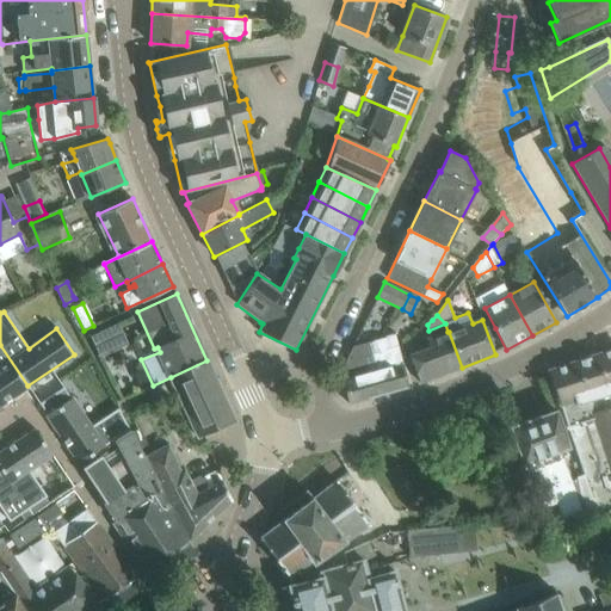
[(117,323),(91,335),(98,352),(124,340),(117,323)]
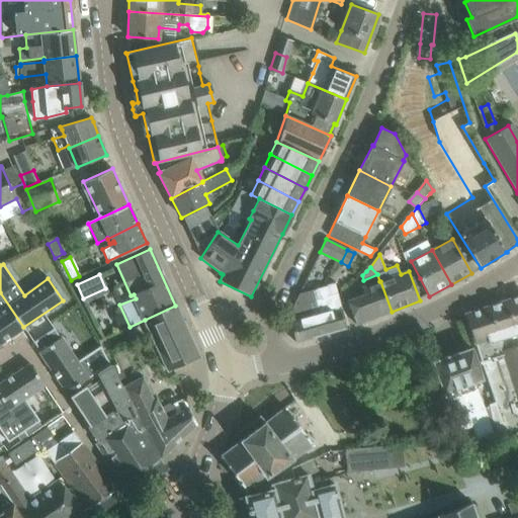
[(347,301),(349,306),(356,325),(392,312),(380,281),(379,281),(363,288),(363,289),(365,295),(347,301)]
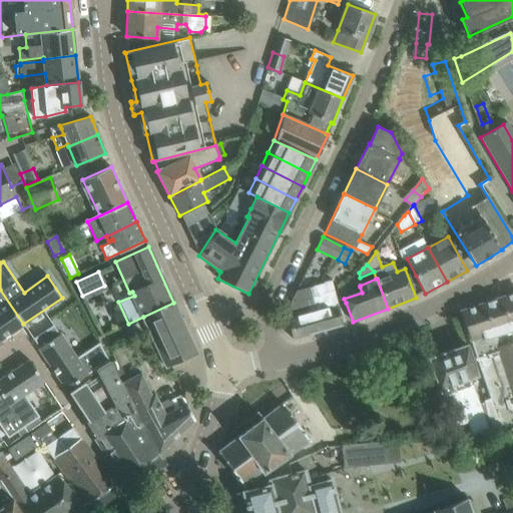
[(322,284),(314,286),(317,297),(319,297),(320,300),(322,299),(324,306),(322,307),(322,311),(314,314),(318,332),(343,325),(334,292),(325,295),(322,284)]
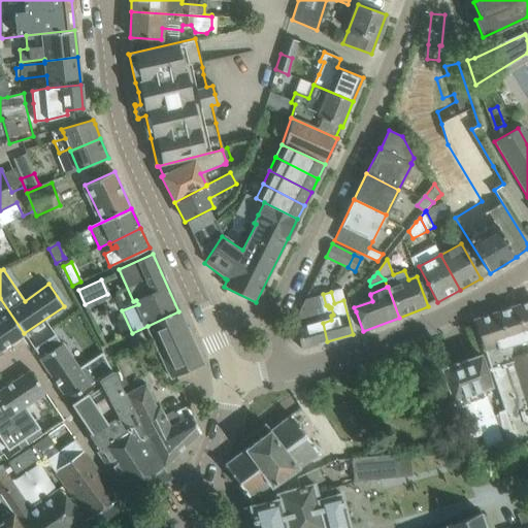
[(323,294),(305,299),(299,310),(298,310),(296,328),(301,349),(327,341),(323,323),(331,320),(331,316),(333,315),(331,307),(329,308),(328,305),(326,305),(323,294)]
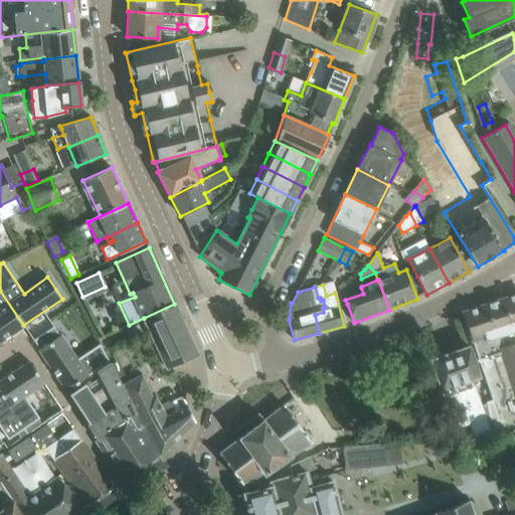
[(0,292),(0,342),(24,326),(23,325),(23,326),(8,304),(0,292)]
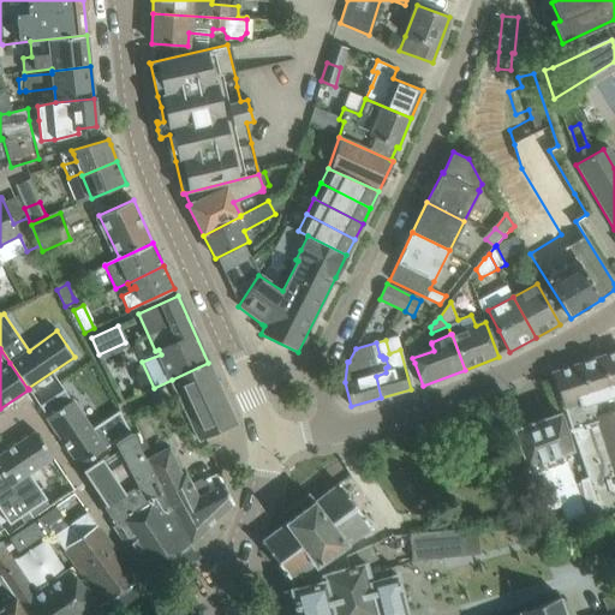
[(614,350),(586,360),(614,454),(614,350)]
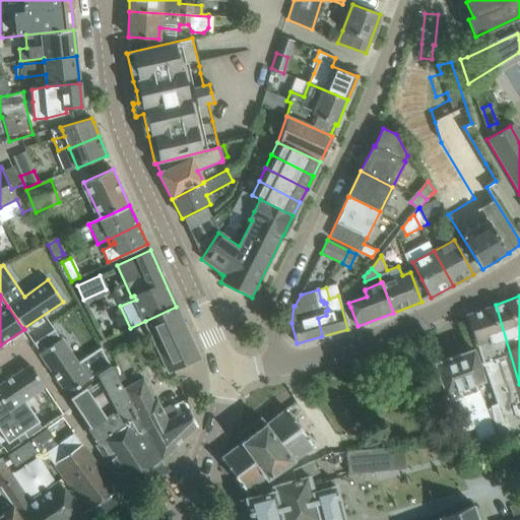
[(519,384),(496,305),(467,314),(478,342),(476,343),(489,380),(503,425),(495,427),(498,438),(499,441),(519,434),(519,384)]
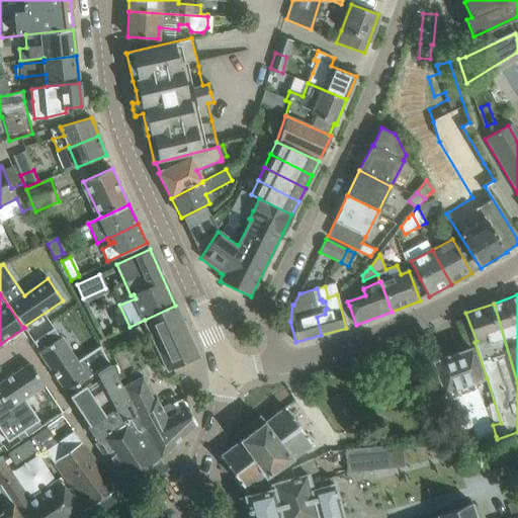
[(175,306),(145,320),(159,352),(168,370),(198,356),(175,306)]
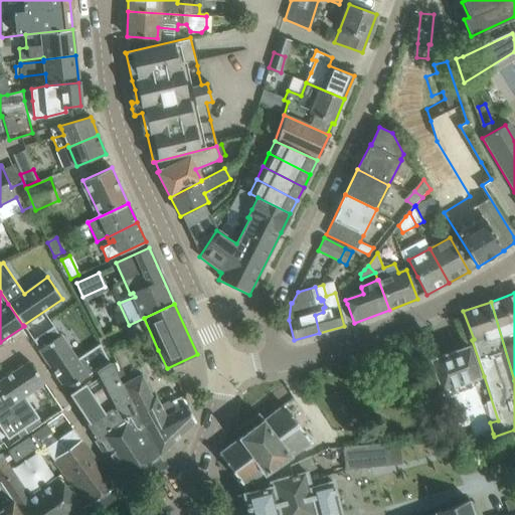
[(53,327),(33,340),(39,350),(38,350),(65,391),(109,362),(100,344),(76,359),(60,335),(59,336),(53,327)]
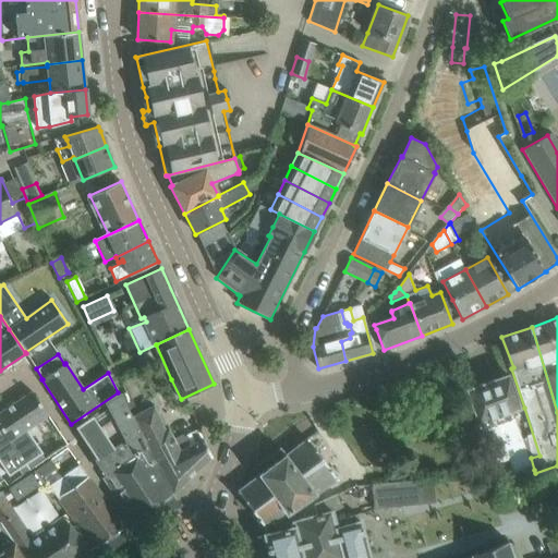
[(508,375),(465,389),(473,410),(492,464),(508,459),(514,476),(534,470),(531,458),(526,437),(521,438),(514,421),(519,419),(516,410),(519,409),(514,396),(508,375)]
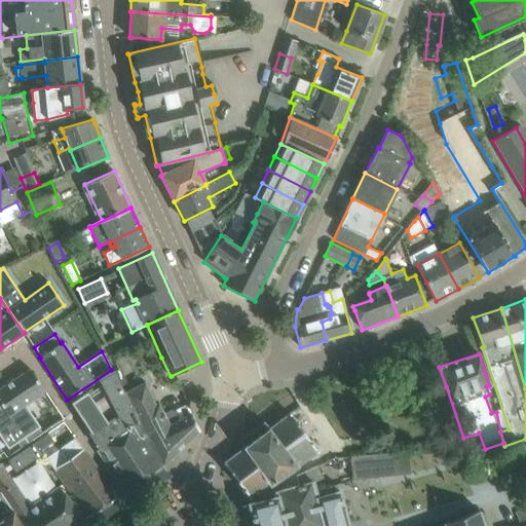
[(87,391),(70,403),(82,422),(90,434),(101,448),(98,451),(114,475),(125,491),(161,466),(137,425),(140,424),(123,393),(111,370),(105,357),(91,364),(108,395),(95,402),(87,391)]
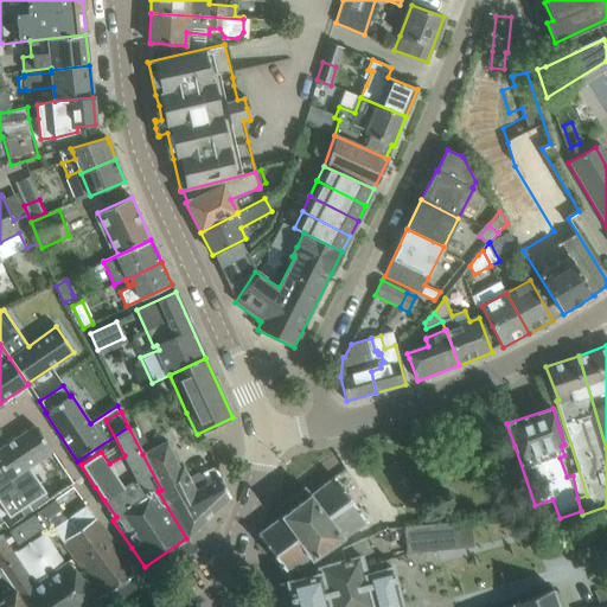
[(0,448),(0,464),(27,506),(46,493),(29,467),(52,452),(34,426),(0,448)]
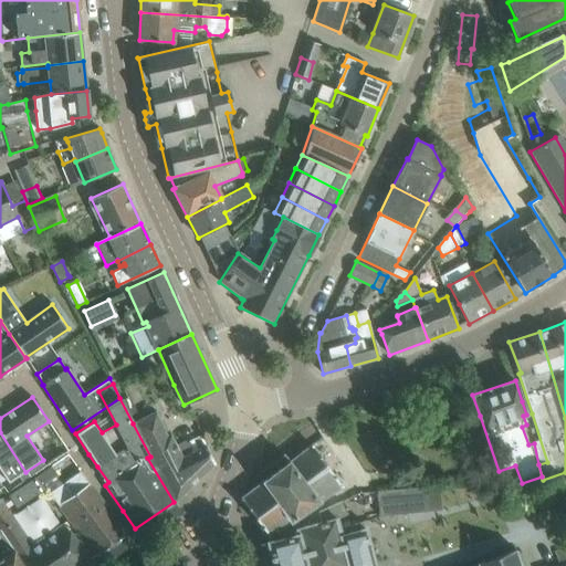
[(155,412),(133,423),(150,457),(155,467),(159,470),(176,501),(215,463),(206,446),(192,453),(190,449),(180,453),(170,435),(167,436),(155,412)]
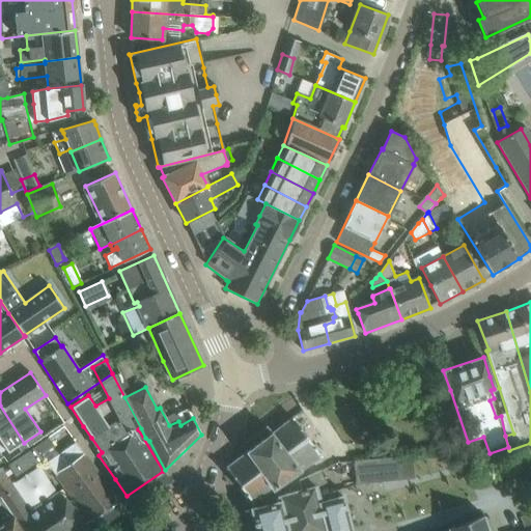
[(0,442),(7,453),(18,447),(24,443),(0,406),(0,442)]
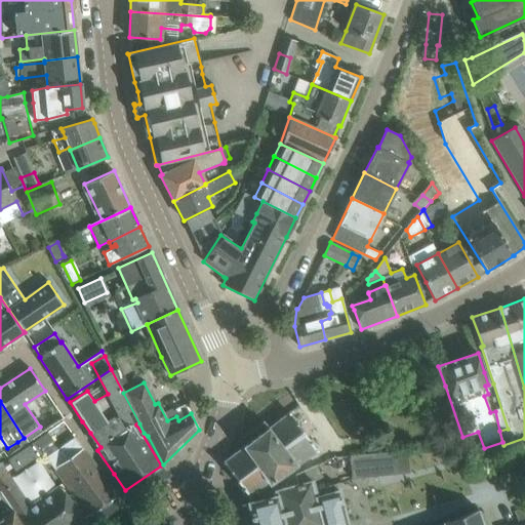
[(289,412),(223,462),(248,497),(266,486),(317,450),(289,412)]
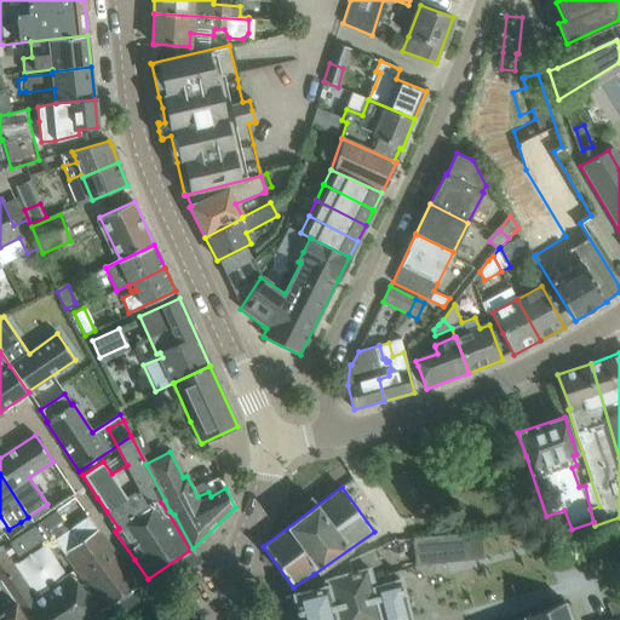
[(53,540),(63,555),(91,590),(104,609),(136,587),(132,584),(113,556),(116,554),(90,515),(53,540)]
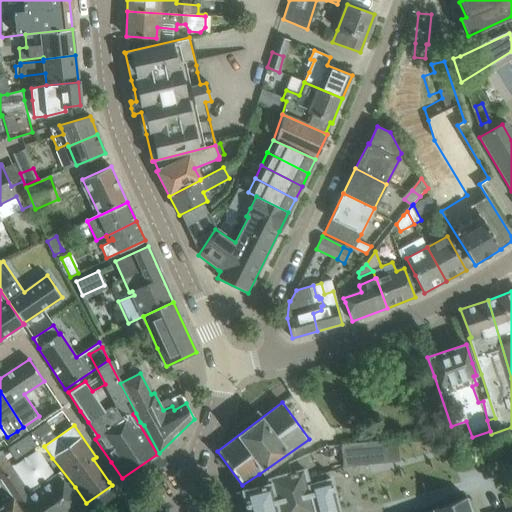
[(1,451),(0,451),(0,477),(2,480),(0,481),(0,483),(20,511),(72,511),(81,506),(59,473),(30,493),(7,460),(13,456),(15,458),(41,440),(33,429),(7,447),(8,449),(2,453),(1,451)]
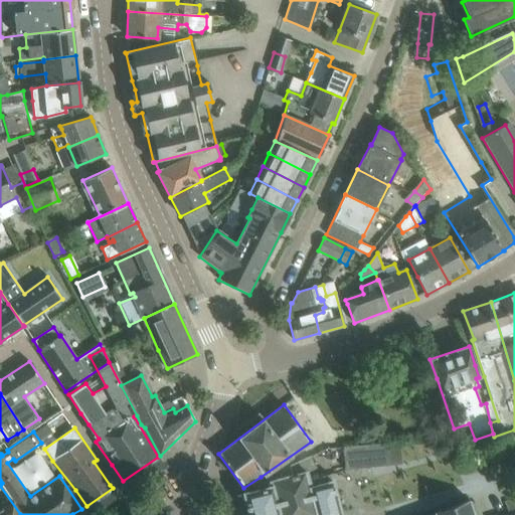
[(386,444),(345,448),(347,469),(401,463),(399,443),(386,444)]
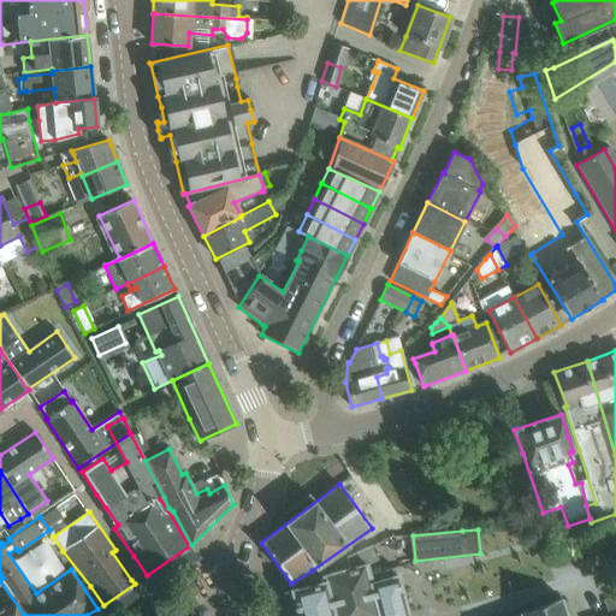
[(324,581),(314,584),(291,590),(297,615),(408,615),(396,568),(368,575),(366,566),(378,560),(371,546),(347,557),(349,568),(323,576),(324,581)]
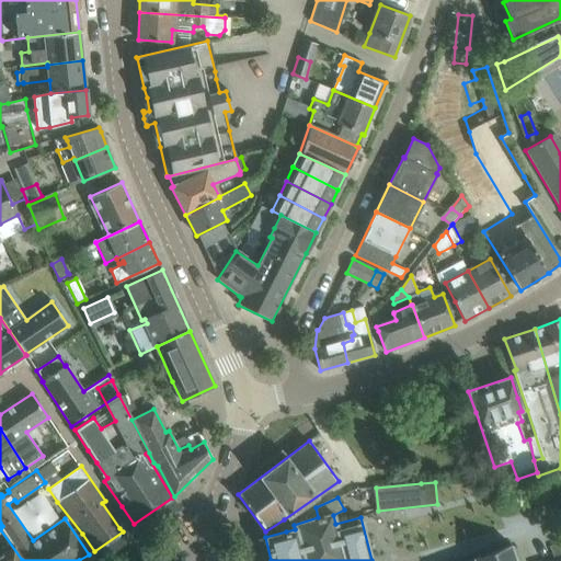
[(0,560),(22,560),(0,529),(0,560)]
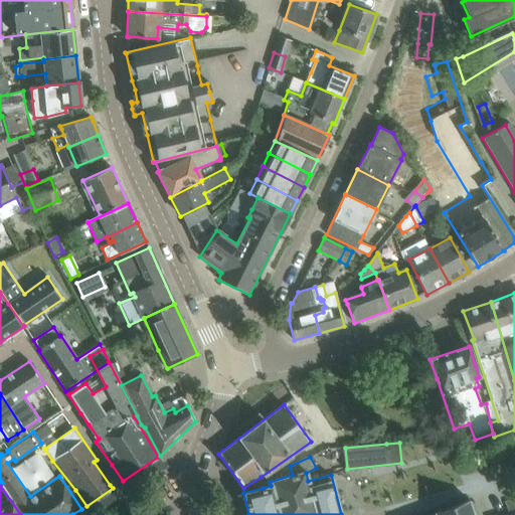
[(475,514),(470,500),(428,514),(475,514)]
